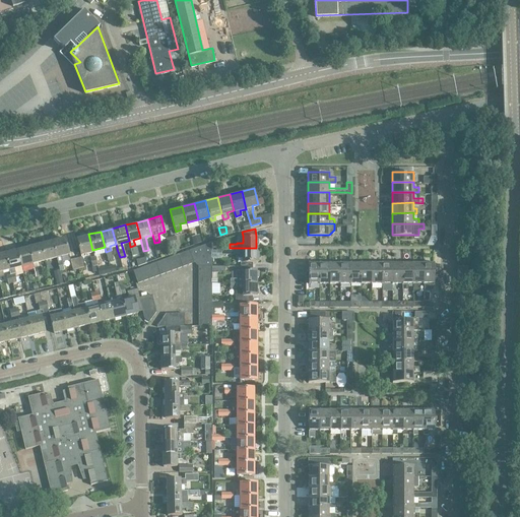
[(193,243),(201,240),(199,233),(191,235),(193,243)]
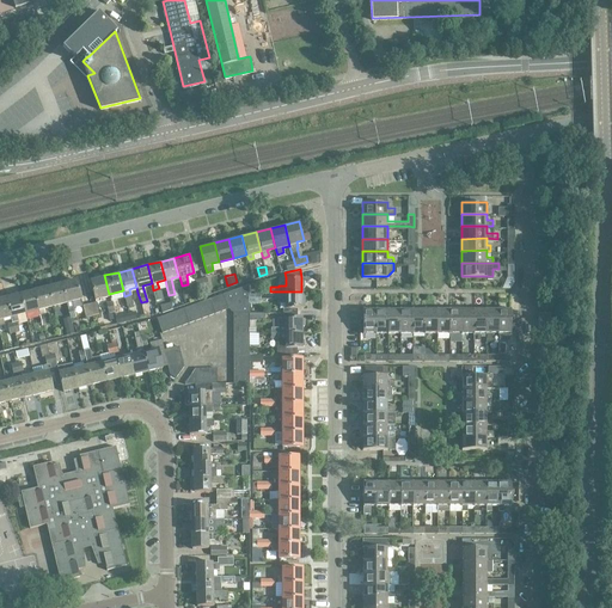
[(109,294),(104,275),(91,278),(96,298),(109,294)]
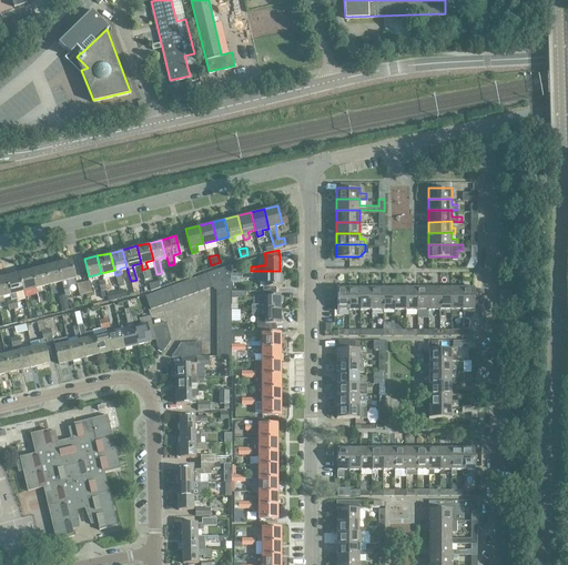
[(63,284),(66,294),(70,293),(67,278),(75,275),(71,258),(58,262),(61,279),(63,284)]
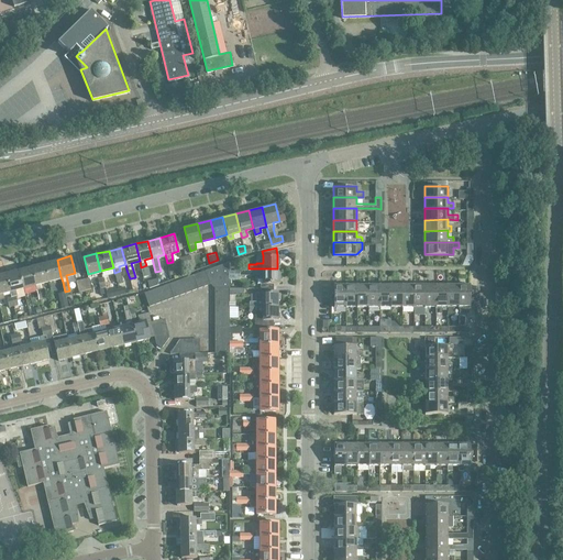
[(44,263),(48,280),(61,276),(57,260),(44,263)]
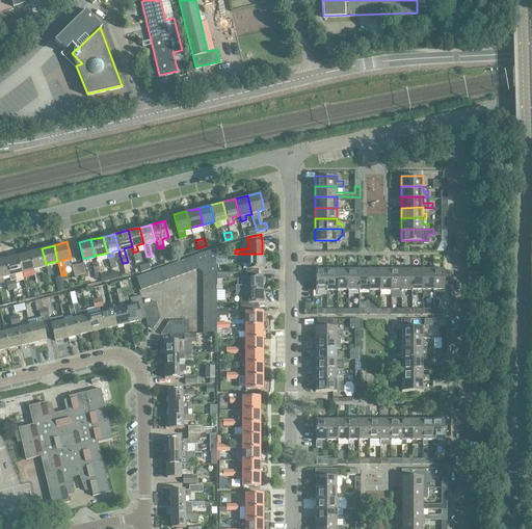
[(203,270),(216,270),(216,245),(200,252),(203,260),(198,266),(203,270)]
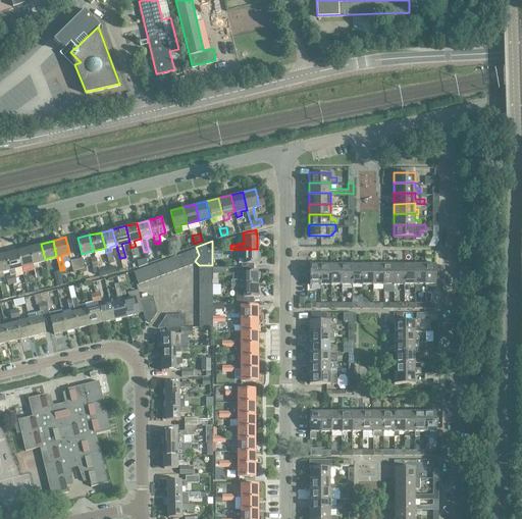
[(38,261),(45,259),(41,244),(29,247),(33,262),(34,262),(35,267),(39,266),(38,261)]
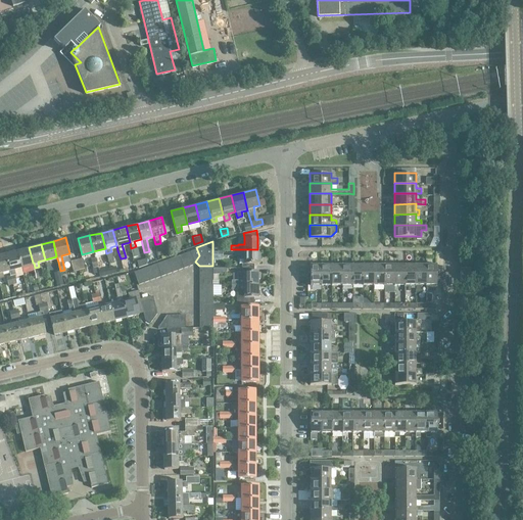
[(33,263),(29,247),(17,250),(21,266),(33,263)]
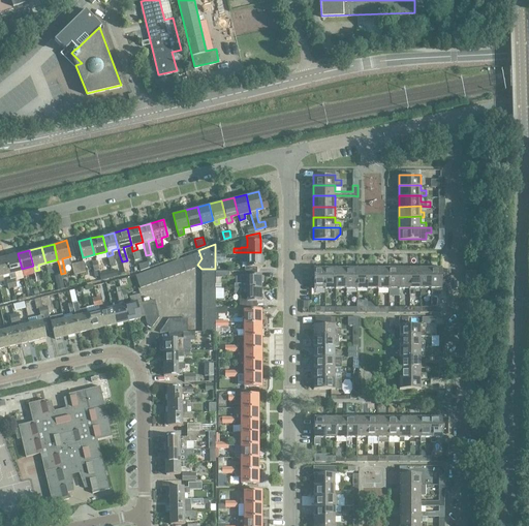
[(191,267),(197,265),(201,258),(198,250),(187,254),(191,267)]
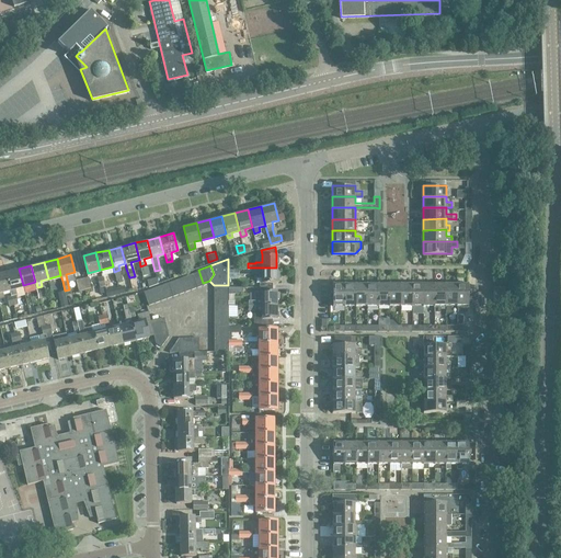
[(273,281),(276,281),(276,268),(248,268),(239,268),(239,272),(254,272),(254,276),(262,276),(262,281),(259,282),(259,285),(273,285),(273,281)]
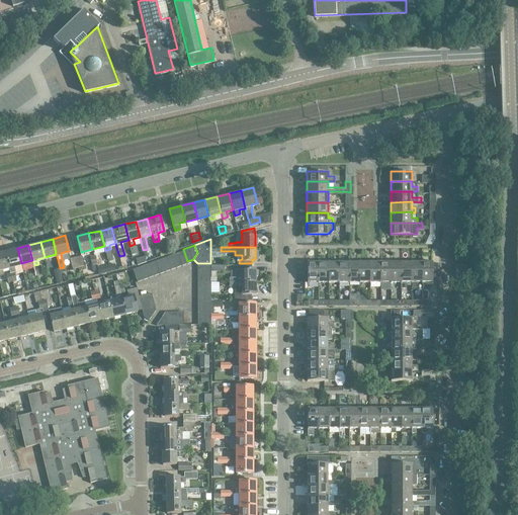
[(5,251),(9,266),(10,271),(12,279),(16,278),(14,270),(15,270),(14,265),(21,263),(17,248),(5,251)]
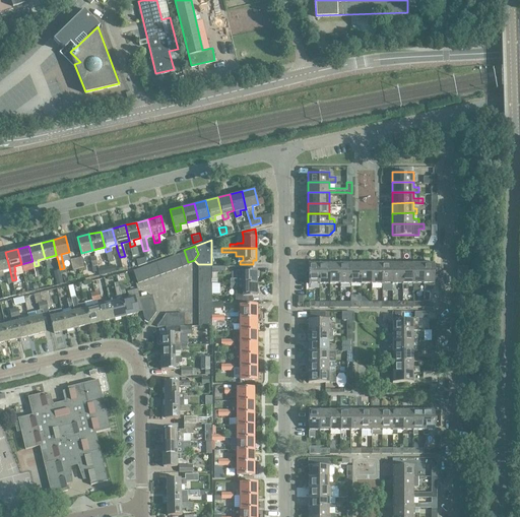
[(183,264),(188,262),(184,250),(178,252),(183,264)]
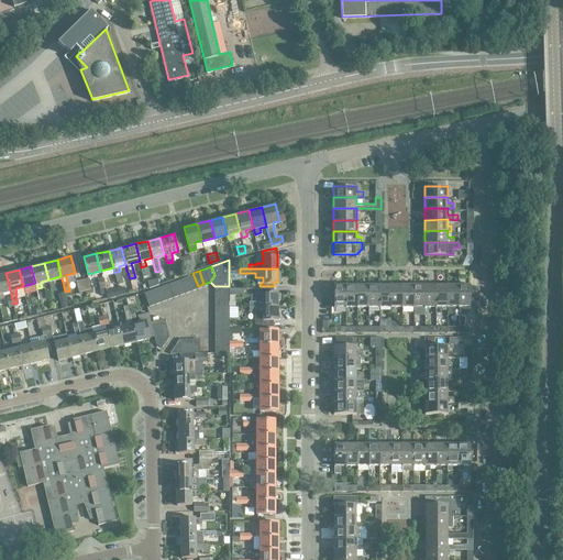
[(0,273),(0,292),(10,289),(6,273),(0,273)]
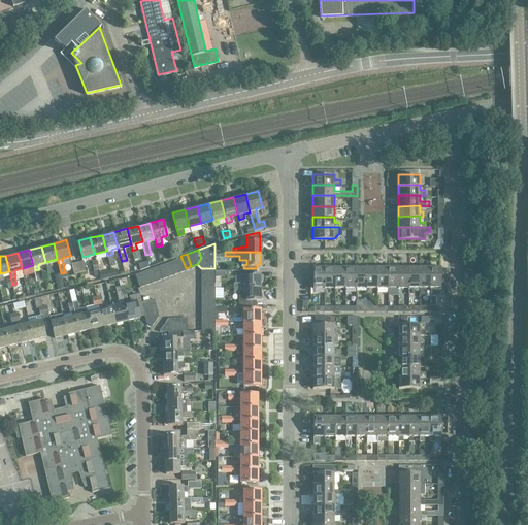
[(179,270),(186,268),(180,256),(175,258),(179,270)]
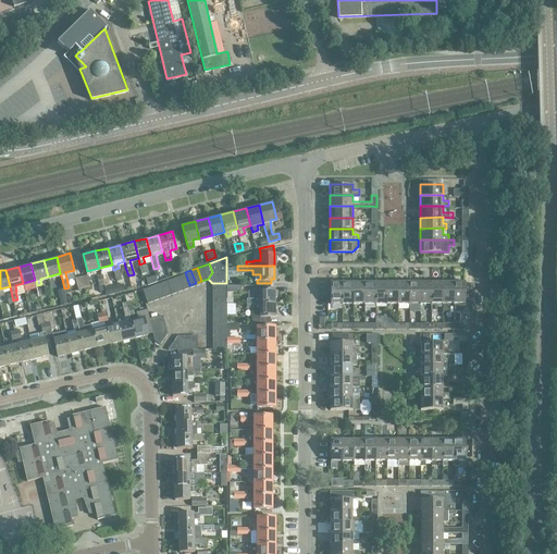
[(184,288),(189,285),(185,272),(178,274),(184,288)]
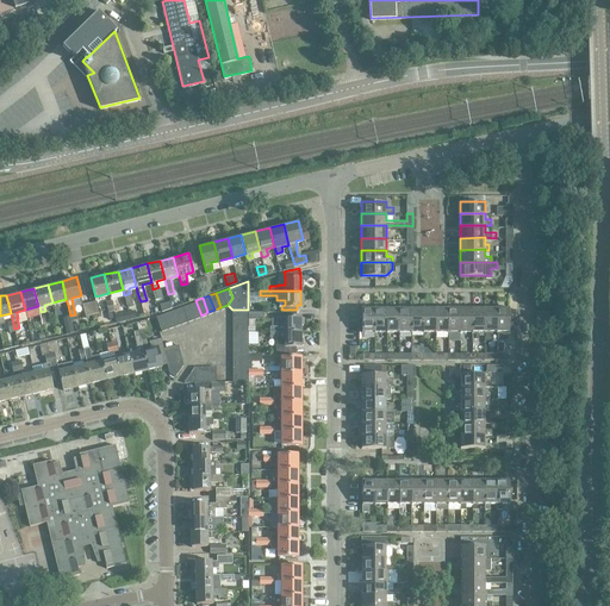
[(88,301),(92,312),(99,311),(95,299),(88,301)]
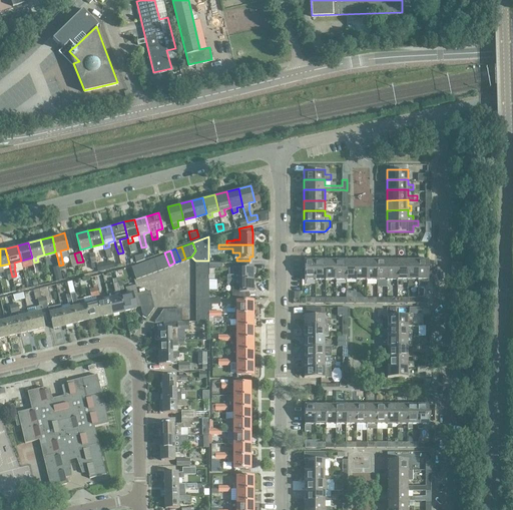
[(163,268),(169,266),(164,252),(159,255),(163,268)]
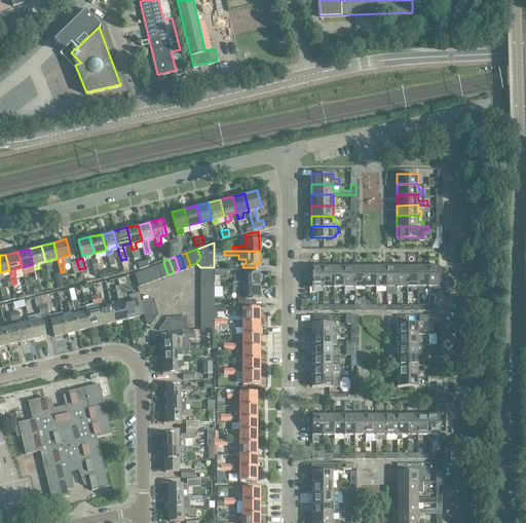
[(162,276),(167,274),(163,261),(157,263),(162,276)]
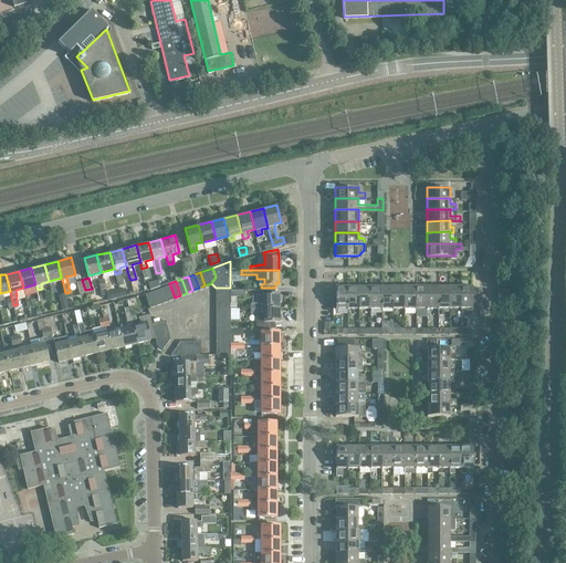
[(168,300),(175,298),(169,283),(164,285),(168,300)]
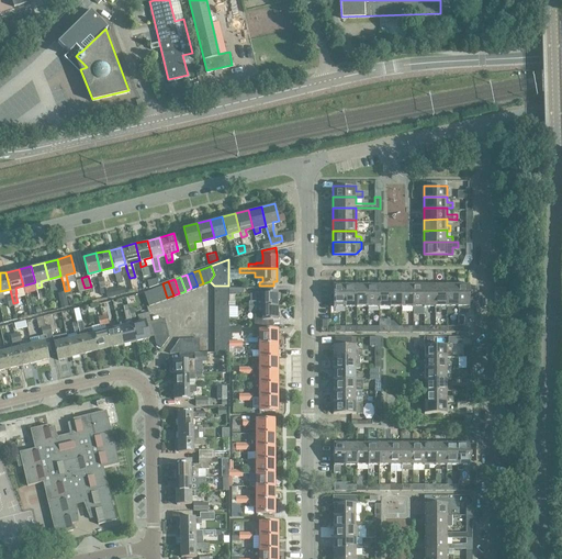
[(345,305),(345,282),(334,282),(334,305),(345,305)]
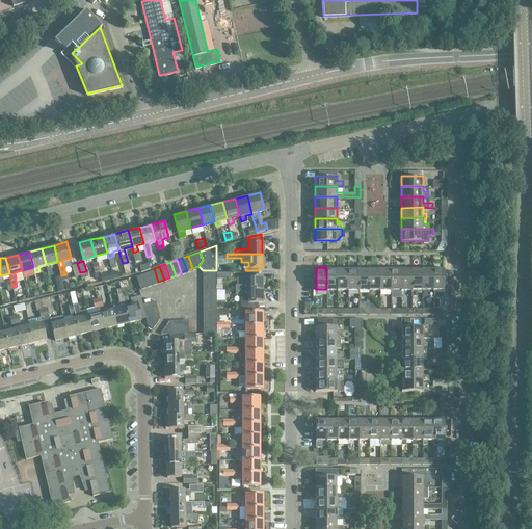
[(326,267),(326,289),(337,289),(337,267),(326,267)]
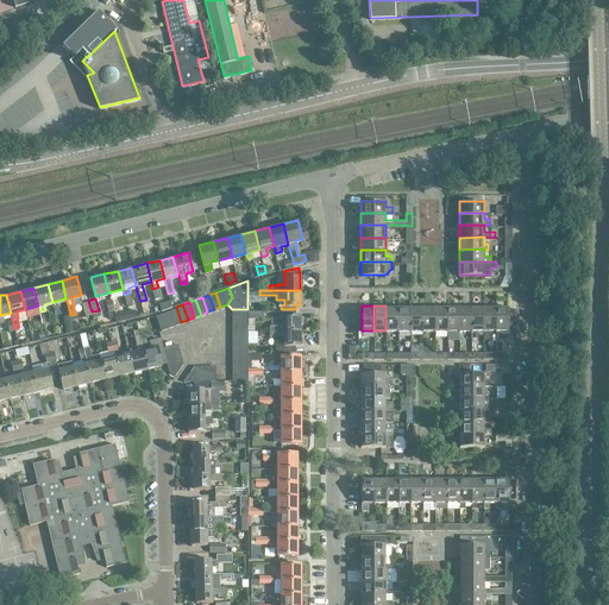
[(385,306),(385,331),(397,331),(397,306),(385,306)]
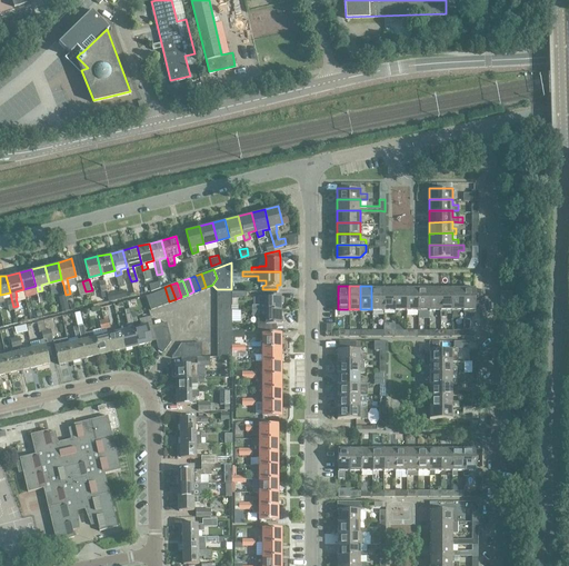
[(371,286),(371,309),(383,309),(383,286),(371,286)]
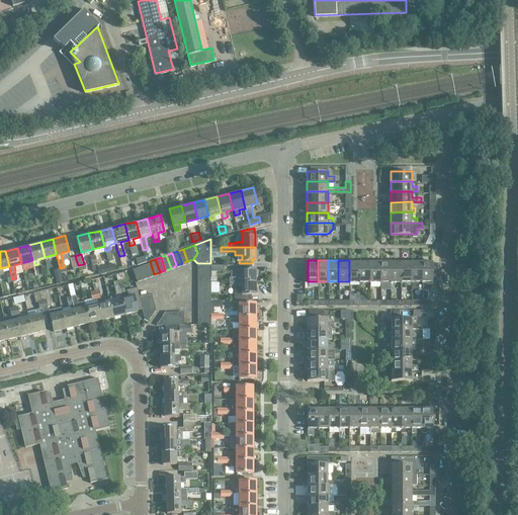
[(349,260),(349,281),(359,281),(359,260),(349,260)]
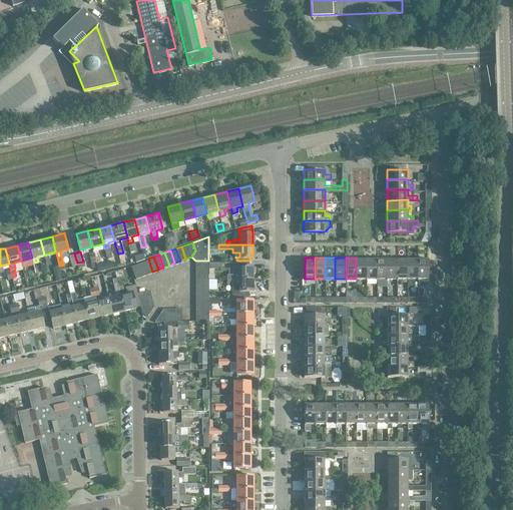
[(356,258),(356,279),(366,279),(366,258),(356,258)]
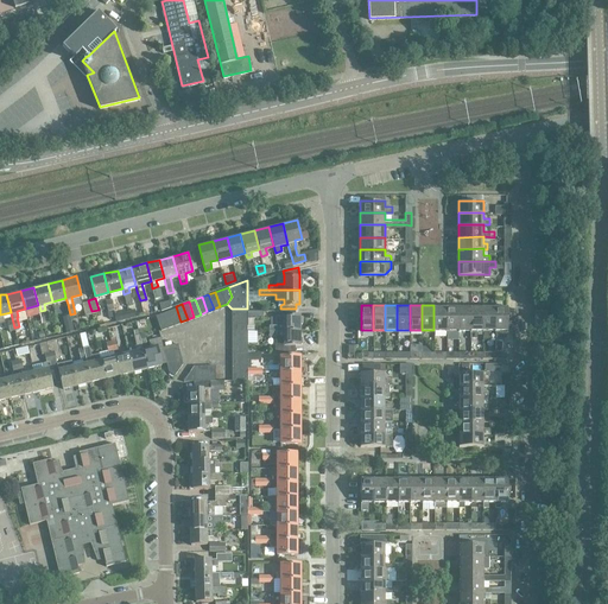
[(434,305),(434,330),(447,330),(447,305),(434,305)]
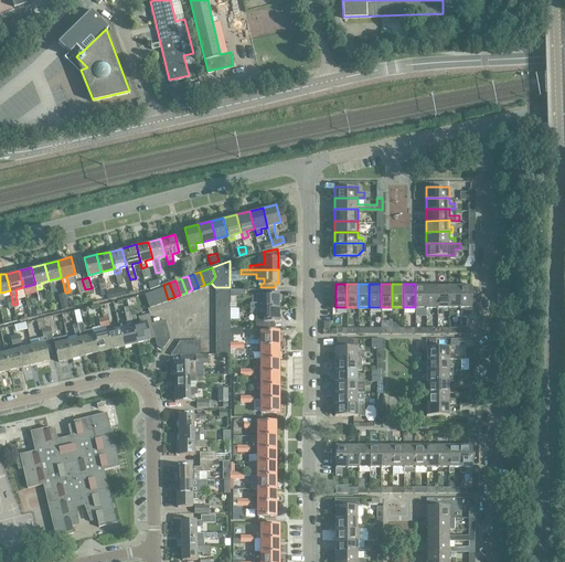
[(415,284),(415,307),(426,307),(426,284),(415,284)]
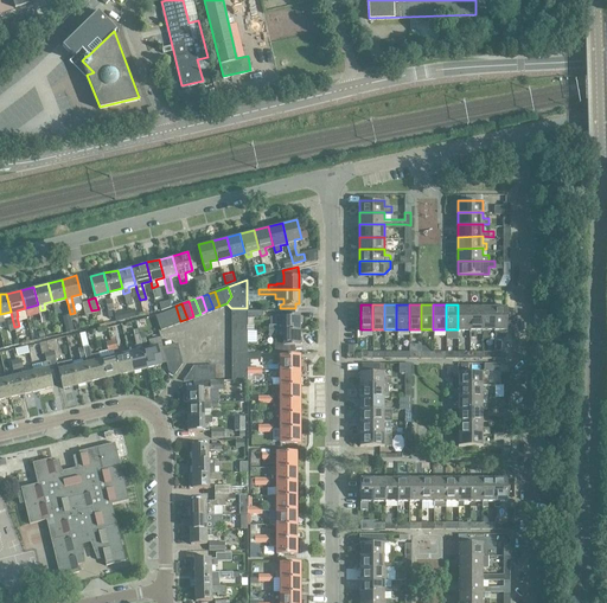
[(458,305),(458,329),(470,329),(470,305),(458,305)]
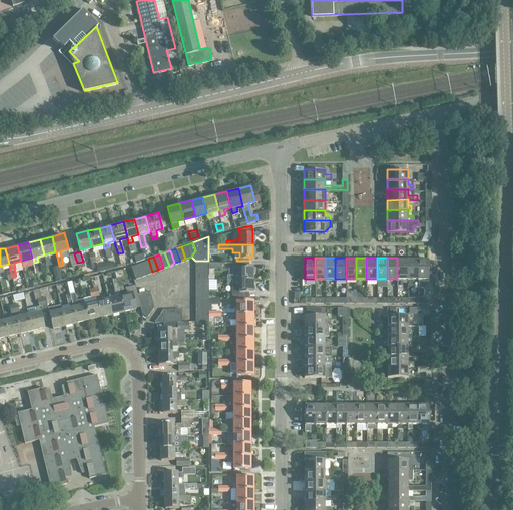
[(407,279),(407,258),(397,258),(397,279),(397,284),(402,284),(402,279),(407,279)]
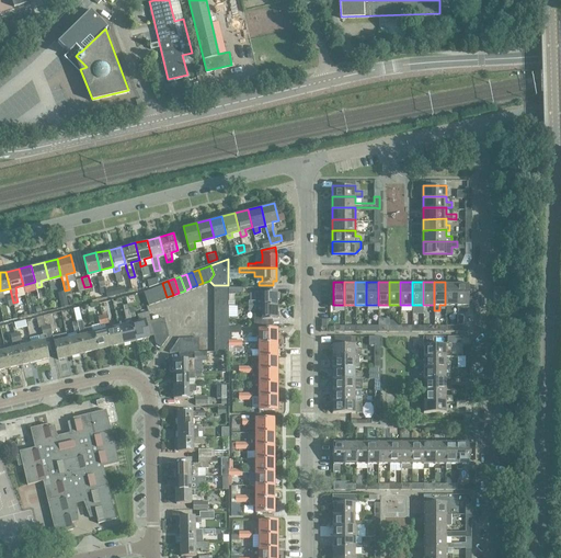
[(457,305),(457,282),(445,282),(445,305),(446,310),(450,310),(450,305),(457,305)]
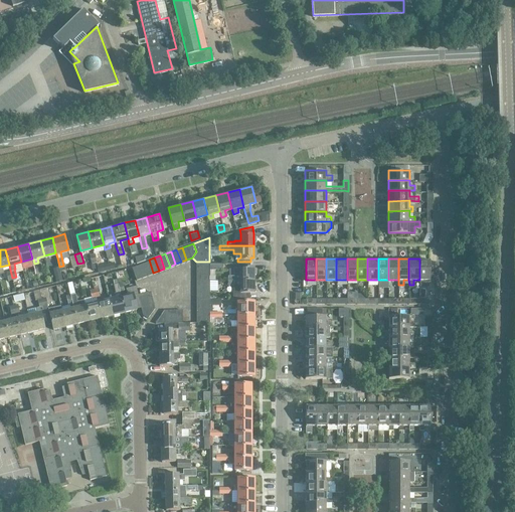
[(419,259),(419,280),(419,285),(428,284),(428,280),(430,280),(430,259),(419,259)]
